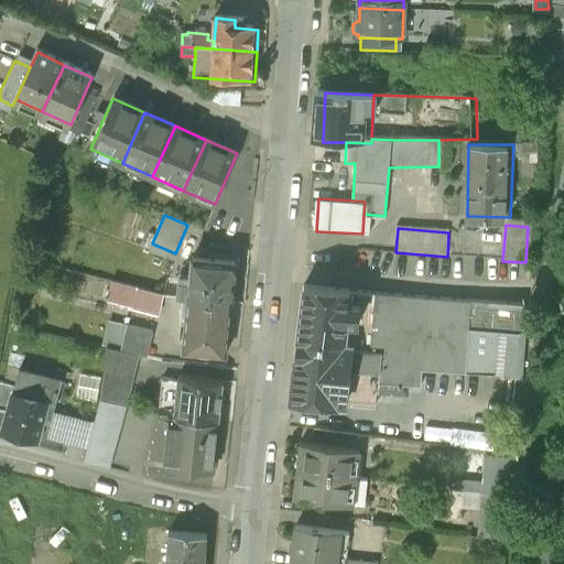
[(180,297),(188,299),(231,302),(235,267),(195,264),(194,286),(180,285),(180,297)]
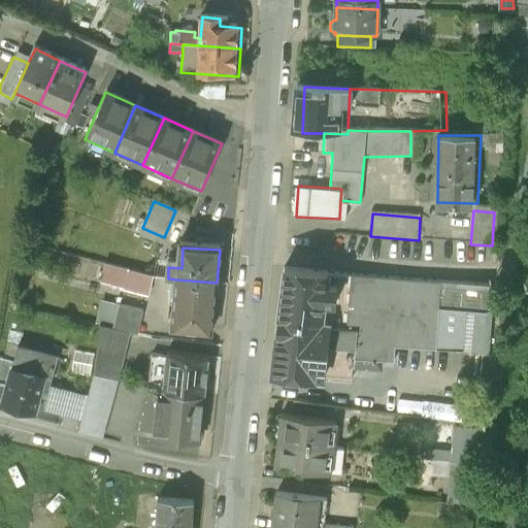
[(152,273),(105,262),(101,282),(146,293),(152,273)]
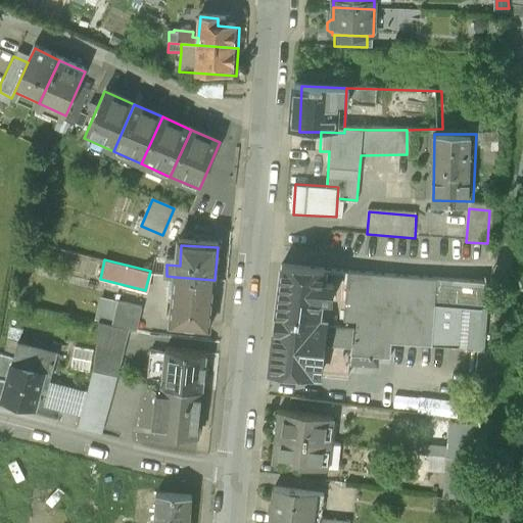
[(328,268),(280,263),(270,367),(331,373),(336,316),(321,315),(323,299),(333,300),(336,277),(327,276),(328,268)]
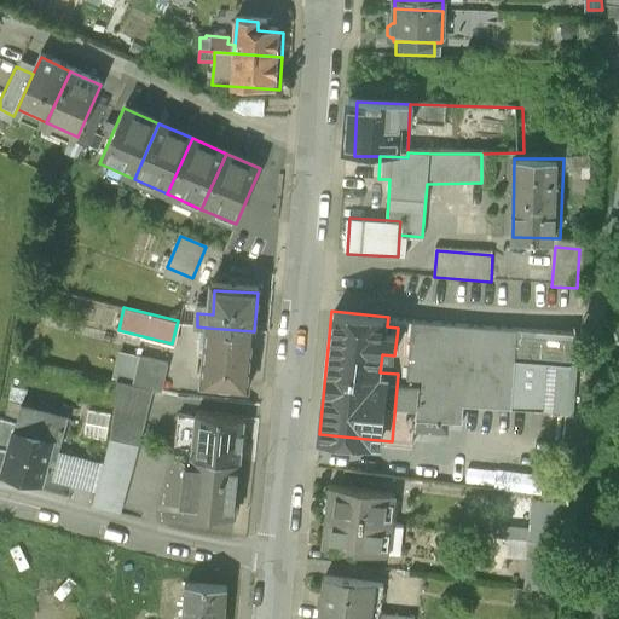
[(578,335),(388,317),(387,327),(398,328),(394,356),(382,354),(380,372),(398,374),(392,441),(411,443),(412,431),(445,434),(445,422),(467,424),(468,409),(520,414),(525,366),(574,371),(578,335)]
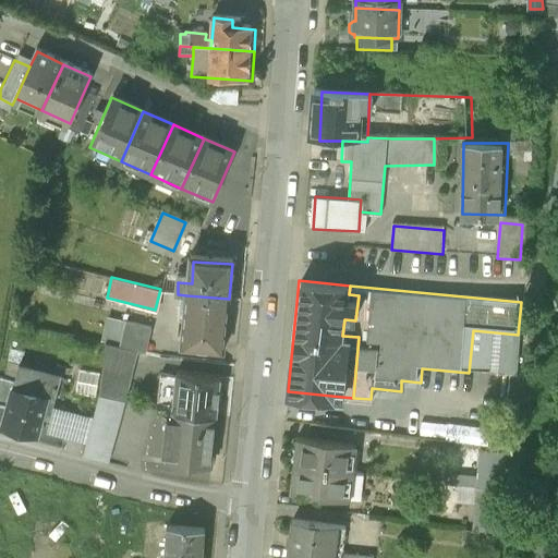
[(229,299),(186,295),(181,348),(225,352),(229,299)]
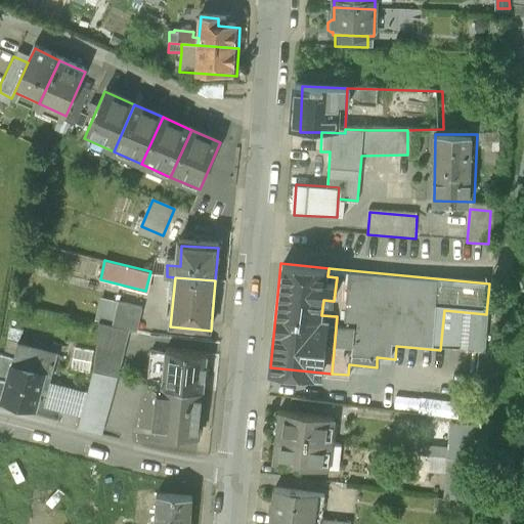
[(118,301),(113,326),(129,331),(136,333),(142,307),(118,301)]
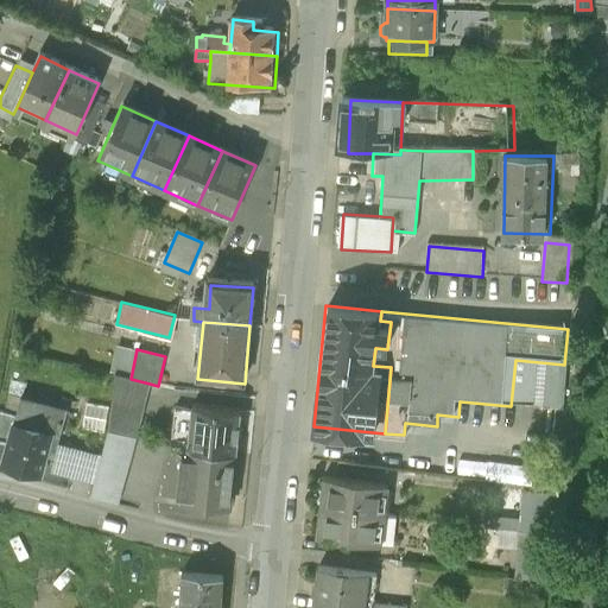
[(108,434),(134,442),(150,384),(131,379),(114,375),(108,434)]
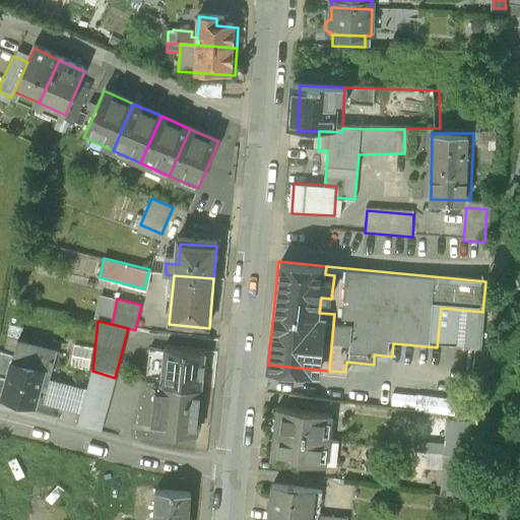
[(14,355),(13,362),(45,370),(41,386),(50,389),(60,350),(21,338),(14,355)]
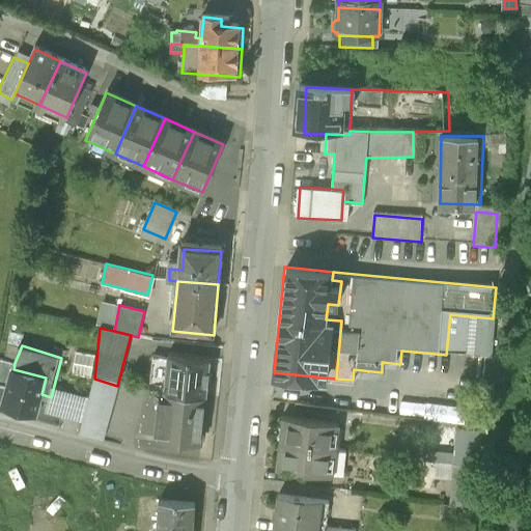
[(93,374),(96,353),(76,350),(73,371),(93,374)]
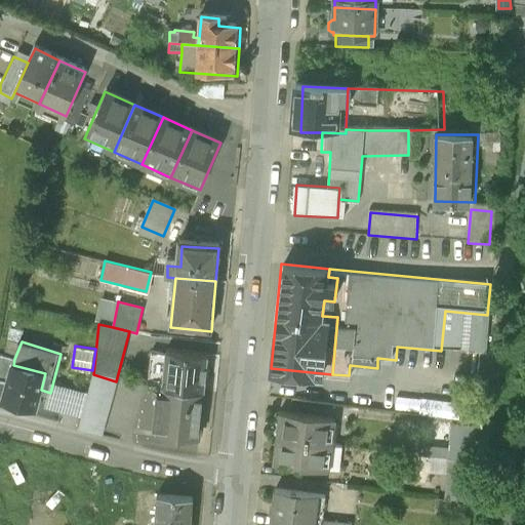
[(209,352),(167,347),(166,354),(151,352),(147,381),(162,384),(161,391),(203,396),(209,352)]
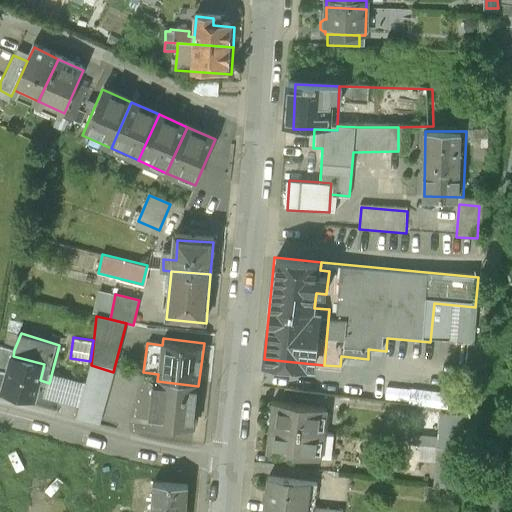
[(0,372),(8,374),(13,356),(14,350),(0,346),(0,372)]
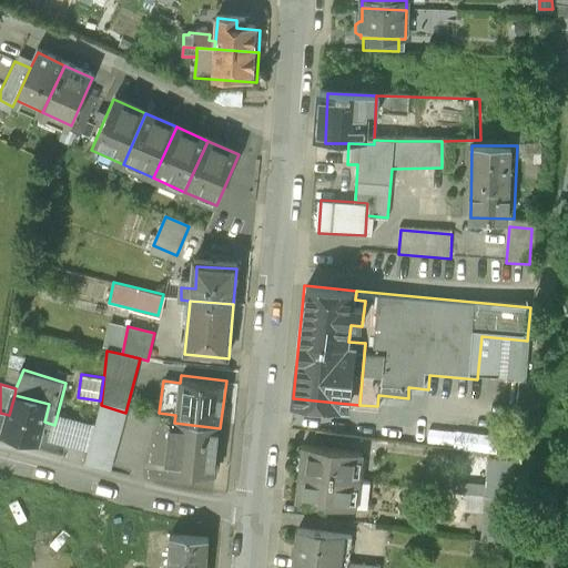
[(49,404),(14,395),(9,415),(3,435),(39,444),(44,422),(49,404)]
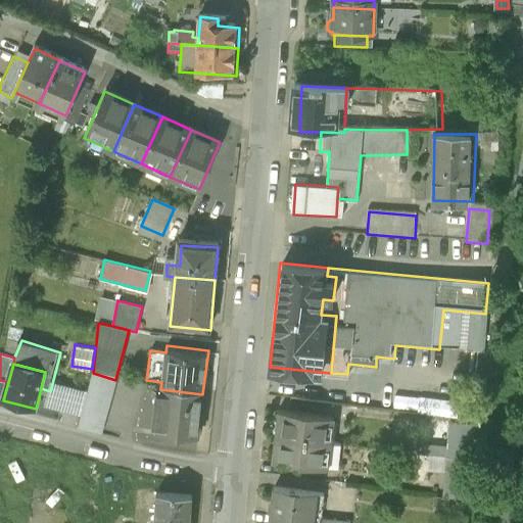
[(93,373),(78,427),(100,433),(115,380),(93,373)]
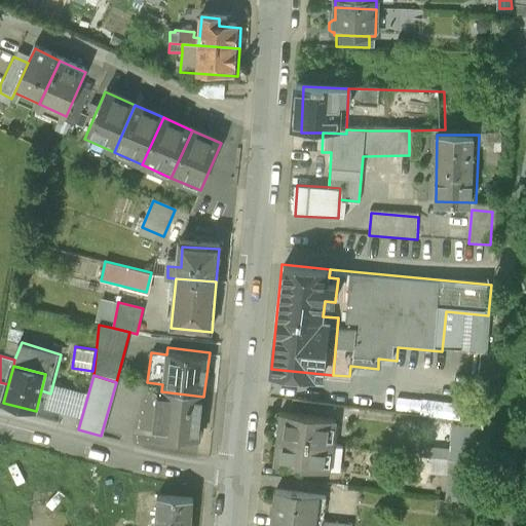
[(203,397),(161,391),(156,433),(198,438),(203,397)]
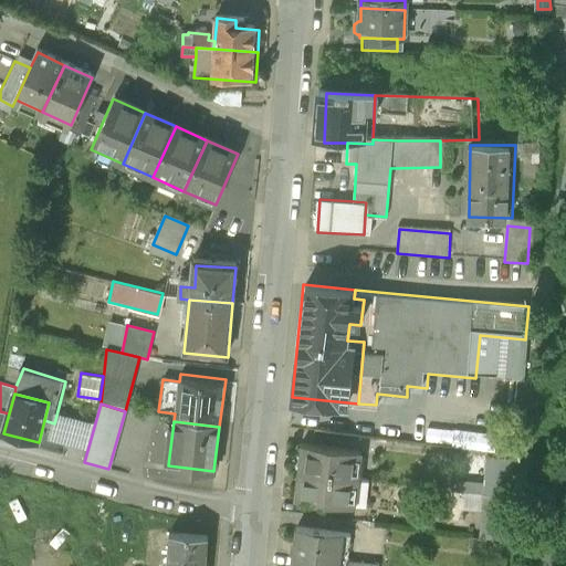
[(317,432),(316,447),(364,452),(373,453),(374,439),(317,432)]
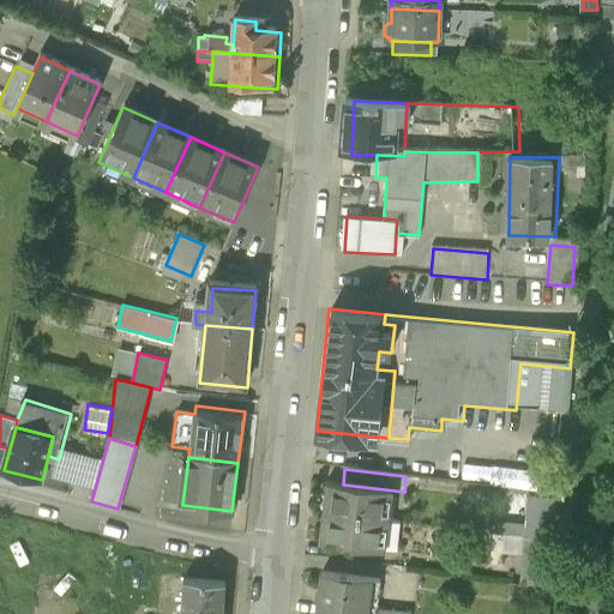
[(343,485),(329,482),(325,512),(391,521),(395,491),(343,485)]
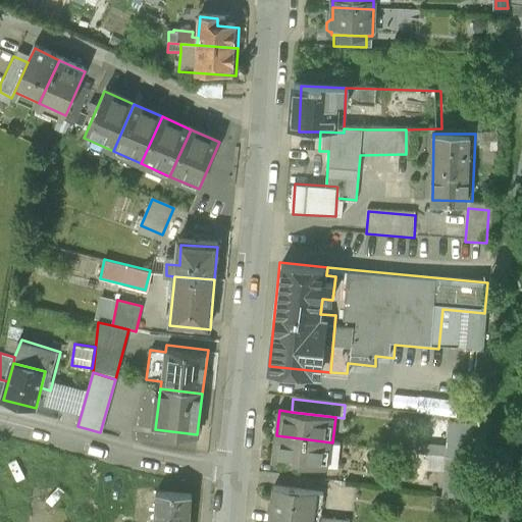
[(475,420),(455,418),(449,468),(469,470),(475,420)]
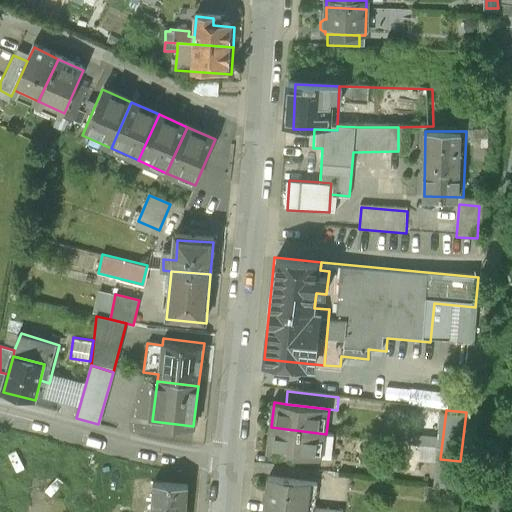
[(326,434),(271,427),(268,451),(328,458),(331,434),(326,434)]
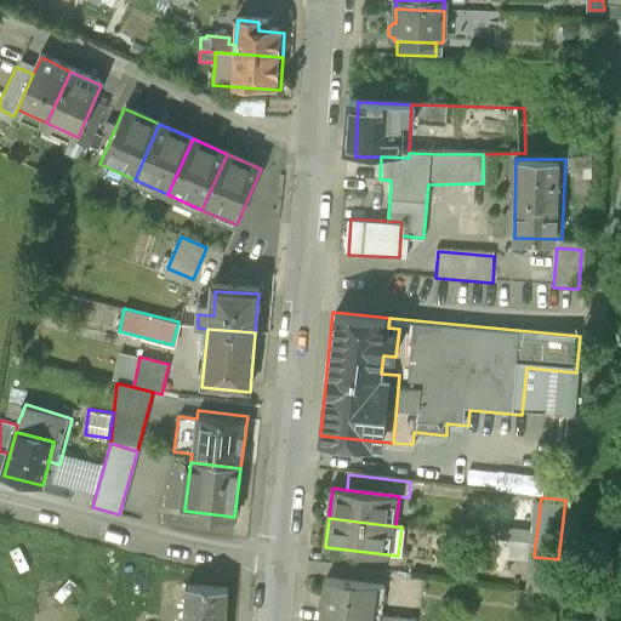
[(534,557),(529,556),(527,586),(546,588),(554,590),(558,559),(534,557)]
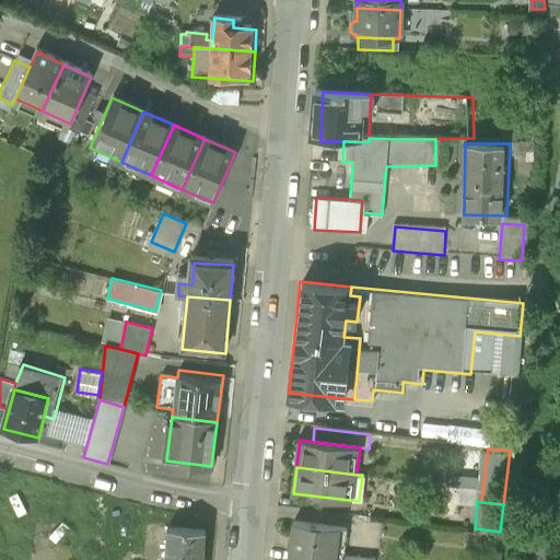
[(346,527),(293,521),(288,559),(341,559),(343,553),(346,527)]
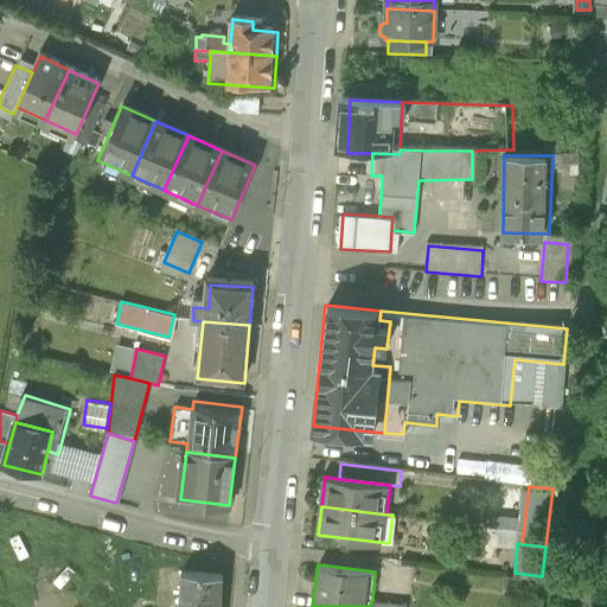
[(223,606),(227,577),(185,573),(180,606),(223,606)]
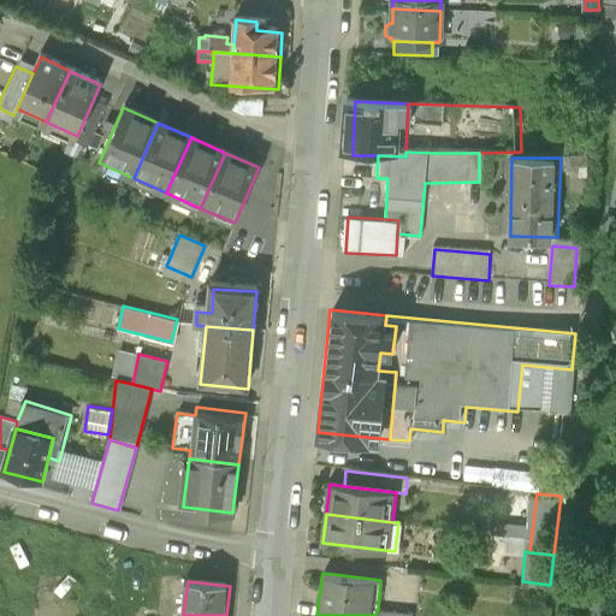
[(542,584),(522,581),(516,581),(515,598),(540,600),(542,584)]
